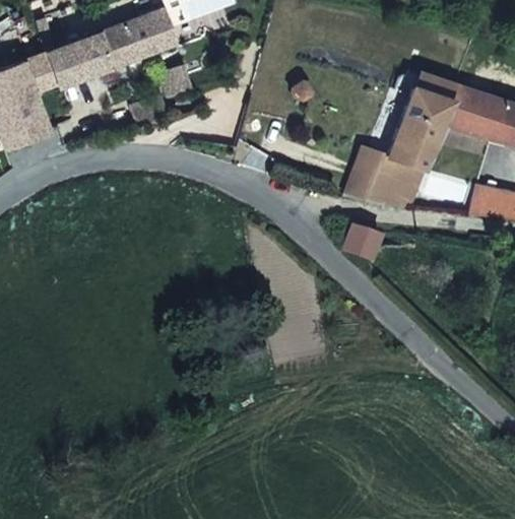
[(167,7),(118,25),(130,58),(180,40),(167,7)]
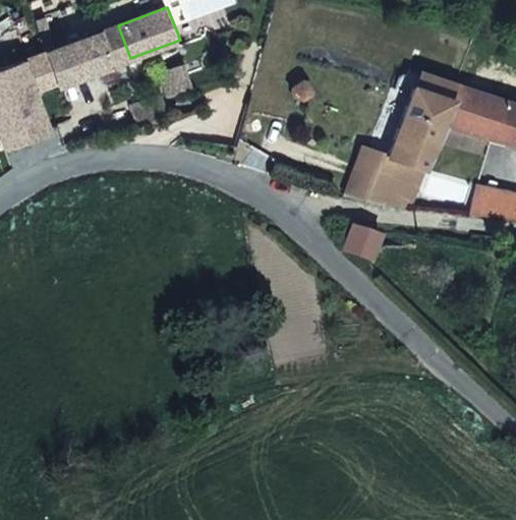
[(118,25),(49,51),(62,83),(130,58),(118,25)]
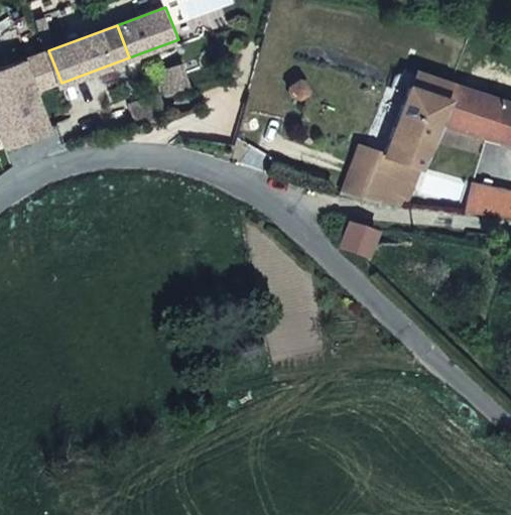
[(61,83),(48,50),(0,69),(0,120),(9,145),(52,130),(40,97),(44,95),(43,90),(61,83)]
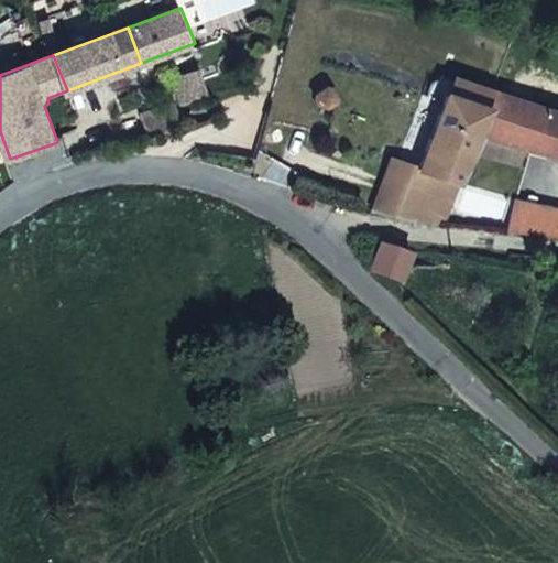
[(212,95),(203,67),(178,76),(188,104),(212,95)]
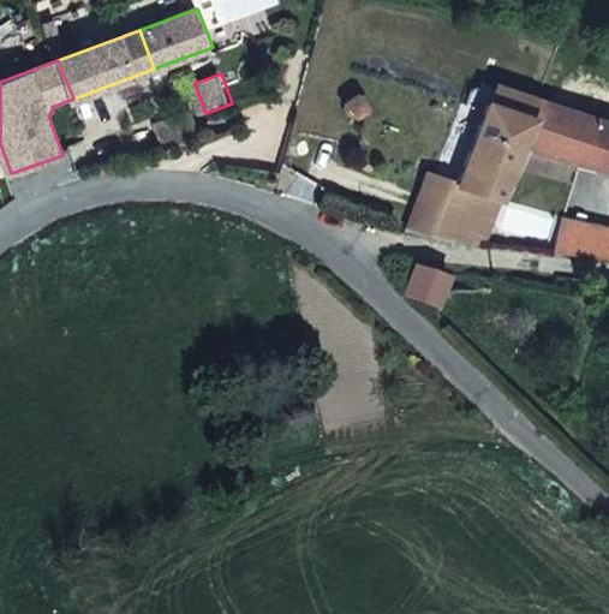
[(608,120),(542,99),(533,119),(524,145),(608,170),(608,120)]
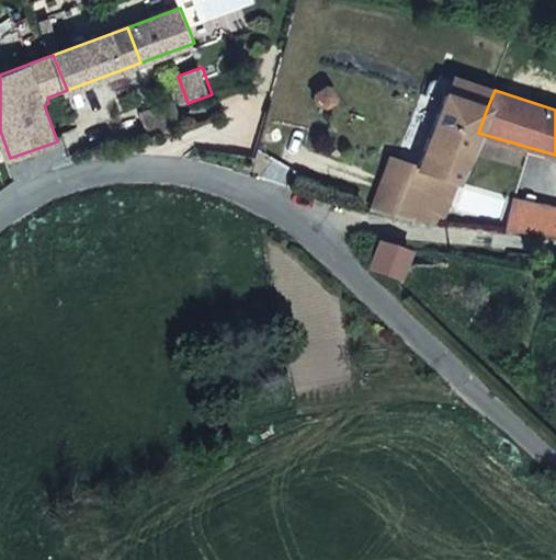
[(487,109),(446,94),(420,167),(432,171),(460,181),(478,133),(487,109)]
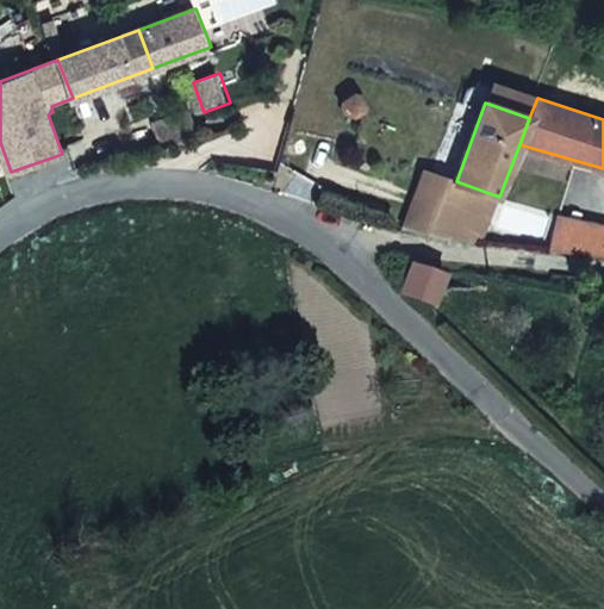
[(157,124),(166,147),(201,135),(193,112),(157,124)]
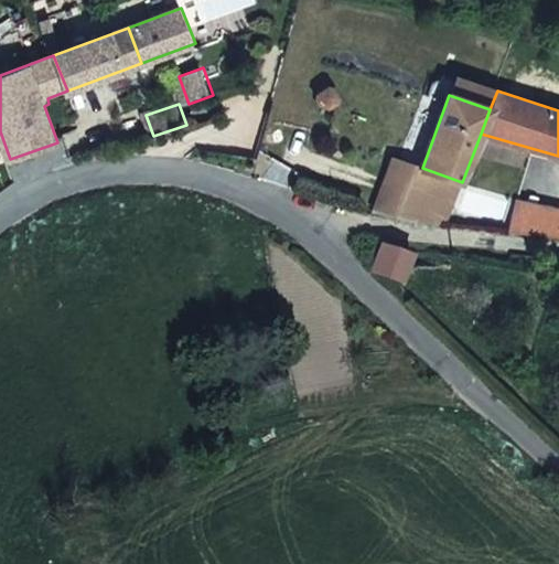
[(434,172),(422,168),(396,158),(385,193),(397,198),(391,213),(415,221),(434,172)]
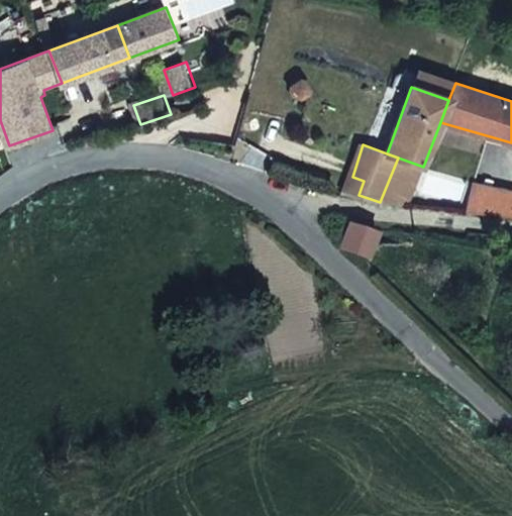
[(411,198),(423,167),(398,158),(380,202),(388,205),(410,202),(411,198)]
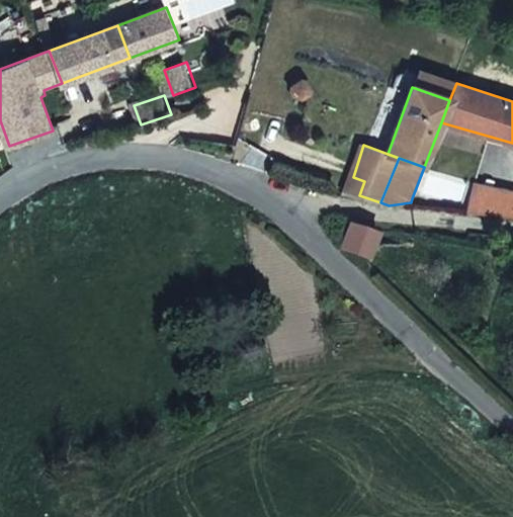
[(512,189),(480,182),(472,211),(512,216),(512,189)]
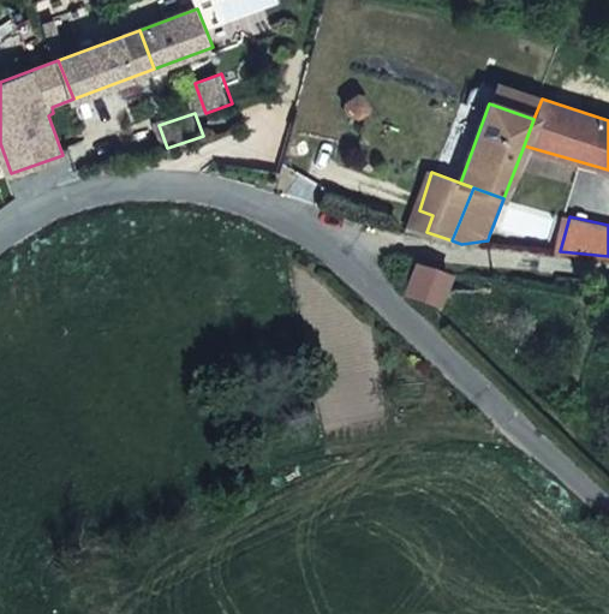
[(419,262),(410,293),(443,307),(454,274),(419,262)]
